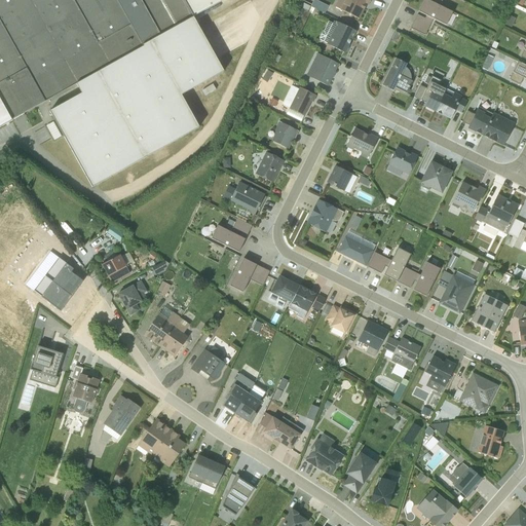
[(0,0),(0,96),(13,119),(74,85),(193,22),(191,19),(224,0),(0,0)]
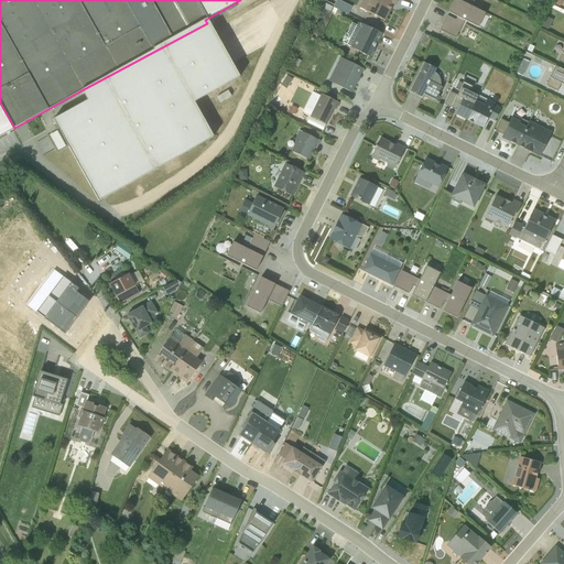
[(336,0),(332,8),(336,10),(347,15),(350,8),(336,0)]
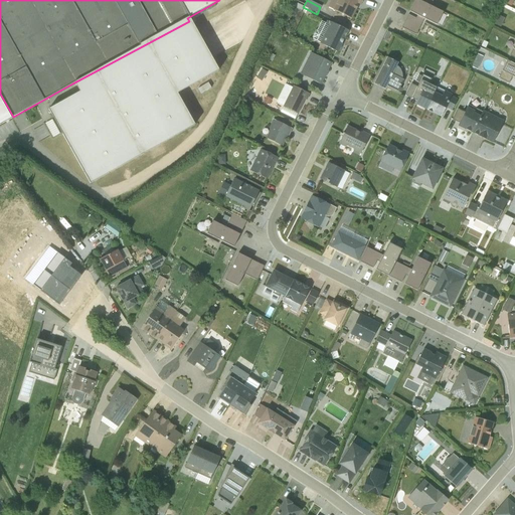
[(330,0),(327,7),(338,13),(339,16),(342,18),(345,17),(351,20),(358,6),(359,7),(362,0),(330,0)]
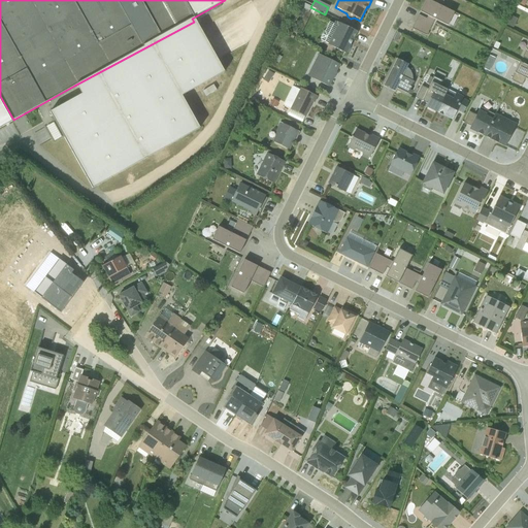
[(427,0),(425,0),(420,12),(427,17),(426,20),(418,15),(411,29),(425,36),(433,20),(447,26),(453,13),(440,6),(427,0)]
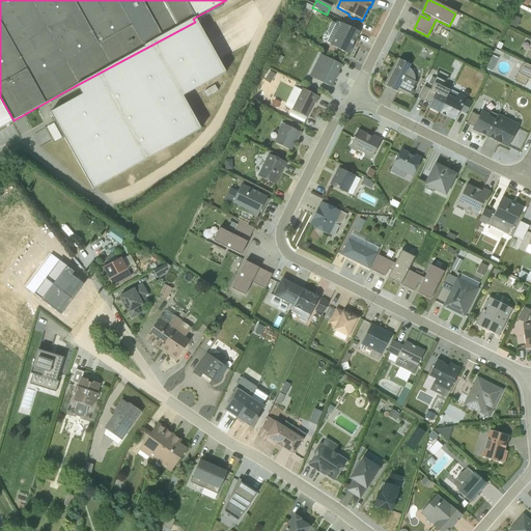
[(314,15),(316,9),(312,7),(303,3),(301,8),(314,15)]
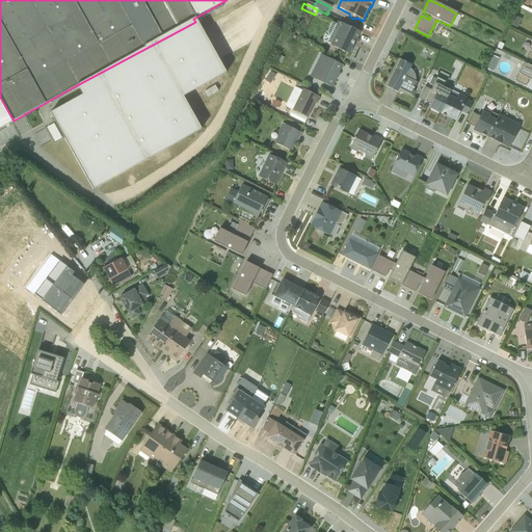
[(520,20),(513,17),(509,26),(516,29),(520,20)]
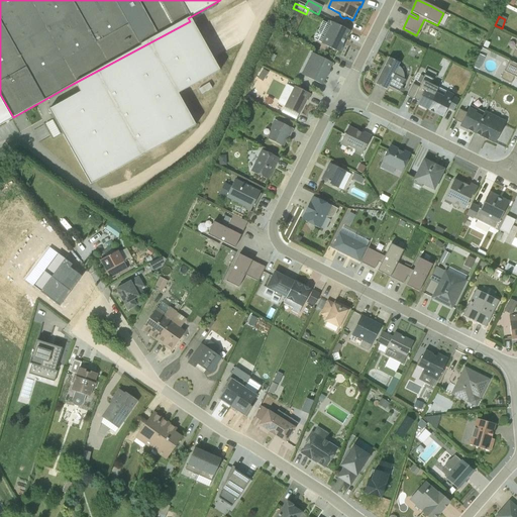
[(79,93),(49,109),(90,184),(196,125),(178,95),(216,71),(190,21),(73,84),(79,93)]
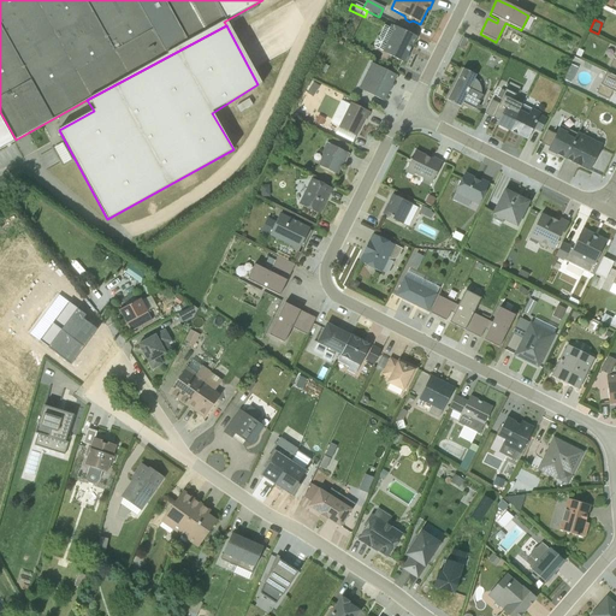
[(374,46),(373,47),(383,52),(381,53),(403,63),(408,53),(410,48),(412,48),(416,37),(394,27),(392,30),(384,25),(378,37),(377,37),(373,46),(374,46)]
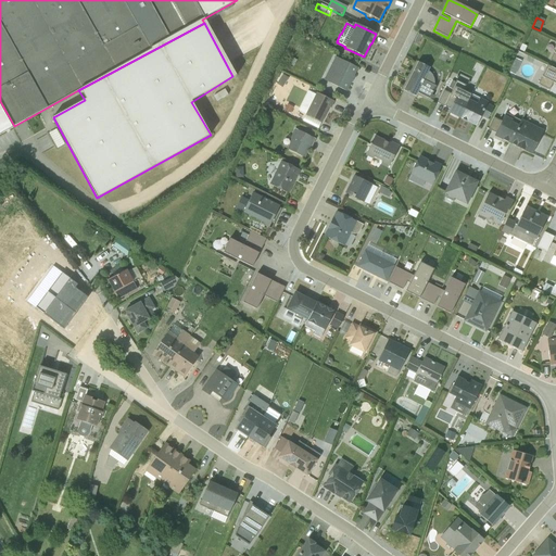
[(357,68),(335,57),(323,80),(346,92),(354,77),(353,77),(357,68)]
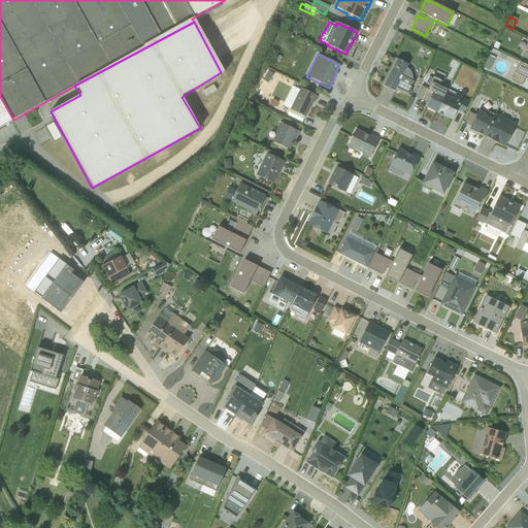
[(407,65),(396,59),(382,87),(394,92),(395,89),(407,95),(414,83),(411,81),(411,76),(409,72),(407,69),(405,68),(407,65)]
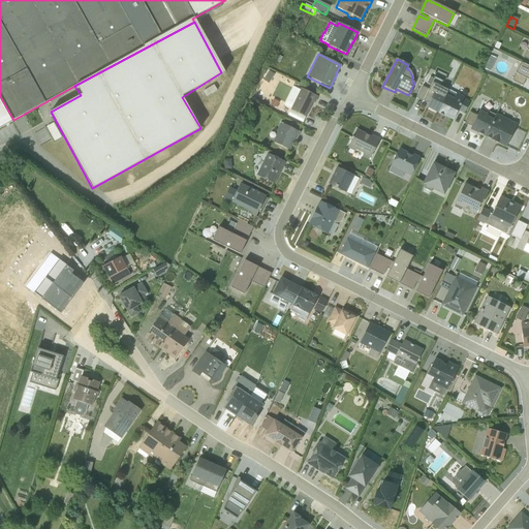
[(528,67),(520,63),(511,81),(522,86),(525,81),(528,83),(528,67)]
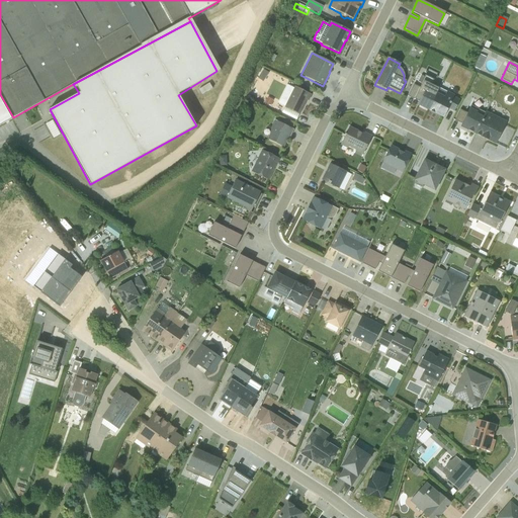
[(425,76),(424,75),(423,77),(421,76),(415,86),(413,85),(407,97),(418,102),(417,105),(427,110),(438,89),(431,85),(433,80),(425,76)]
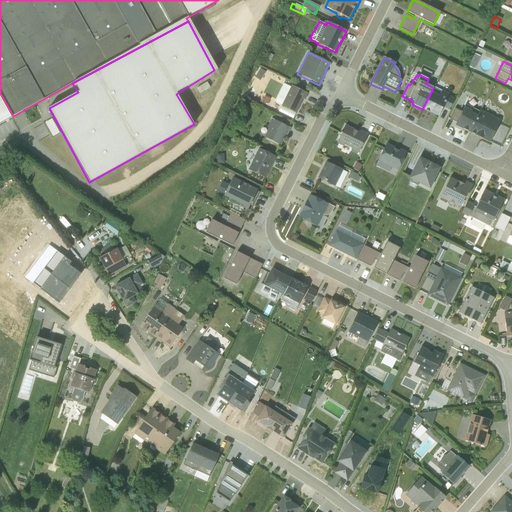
[(290,88),(282,84),(277,95),(284,99),(278,112),(292,119),(302,100),(304,101),(304,100),(307,94),(291,86),(290,88)]
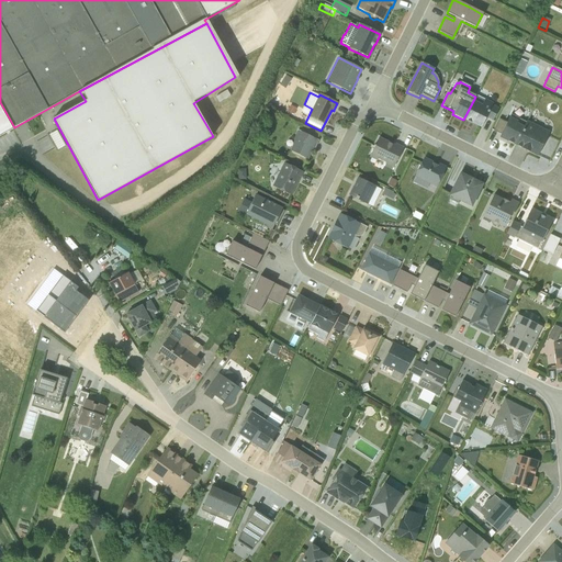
[(475,97),(463,120),(480,128),(485,119),(492,122),(498,109),(492,105),(493,103),(475,96),(475,97)]
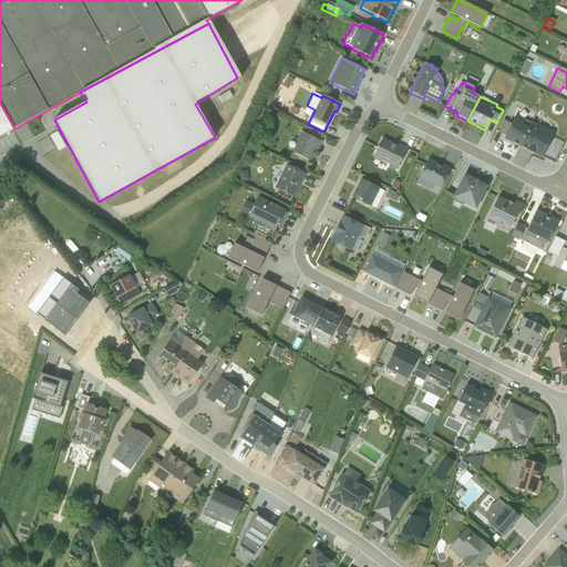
[(298,110),(292,106),(289,113),(296,116),(298,110)]
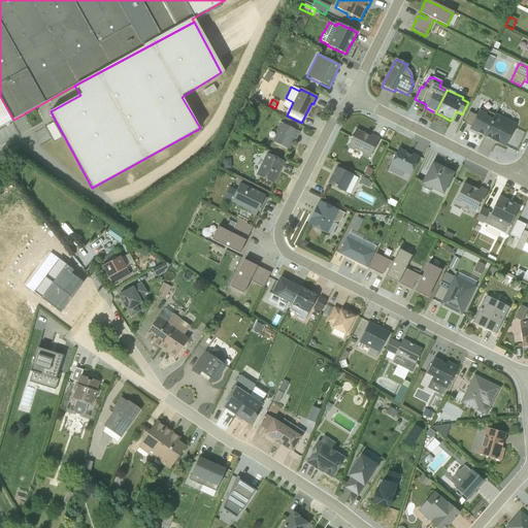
[(251,111),(255,117),(260,111),(255,106),(251,111)]
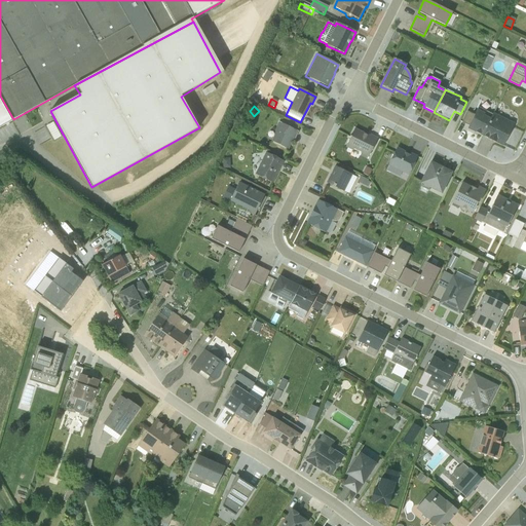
[(482,137),(490,119),(483,115),(485,112),(485,111),(478,108),(474,115),(466,111),(460,122),(474,129),(473,132),(473,133),(482,137)]
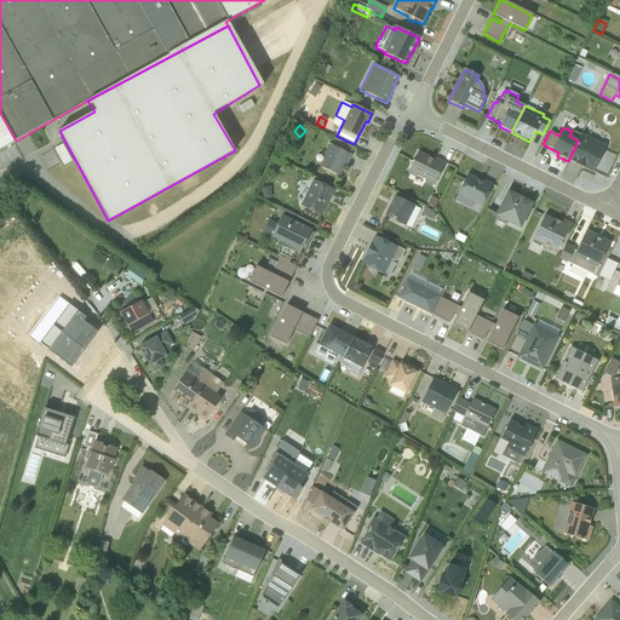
[(579,138),(568,161),(592,172),(604,147),(581,135),(579,138)]
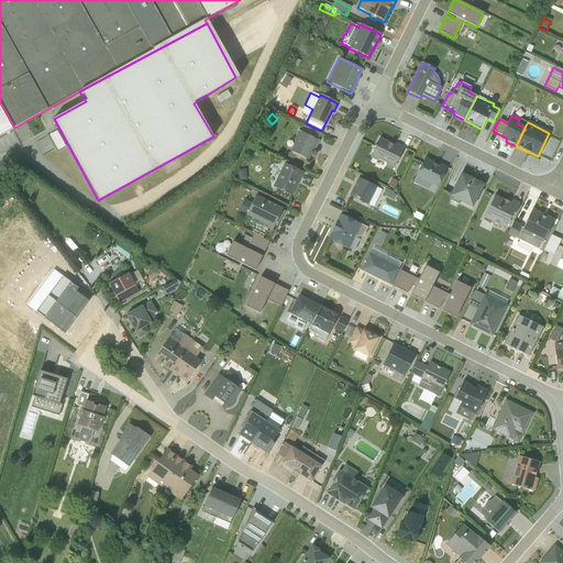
[(310,157),(319,141),(297,131),(291,148),(289,152),(308,161),(310,157)]
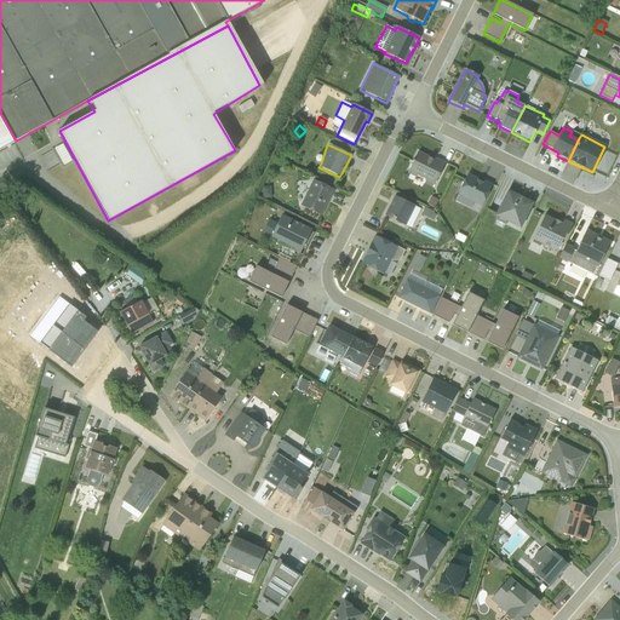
[(417,153),(406,173),(415,178),(417,176),(424,181),(423,184),(431,189),(445,164),(435,159),(434,161),(417,153)]
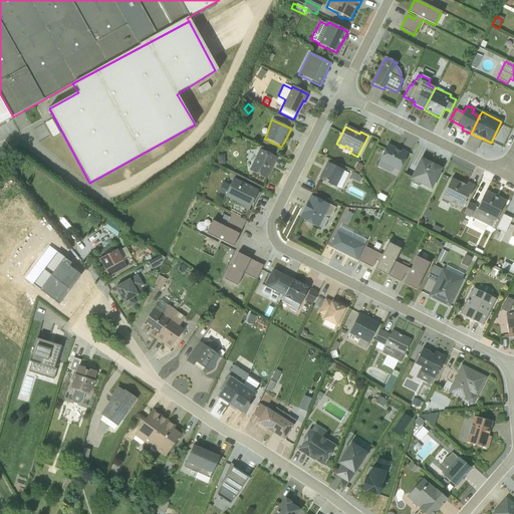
[(378,162),(399,172),(408,154),(401,150),(400,151),(387,145),(378,162)]
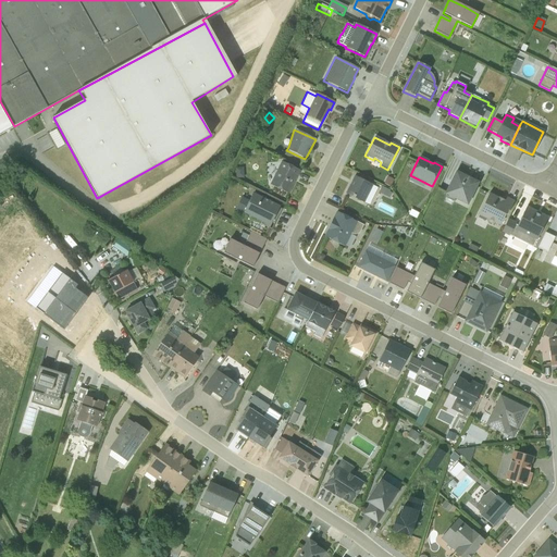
[(288,195),(300,171),(281,162),(269,185),(288,195)]
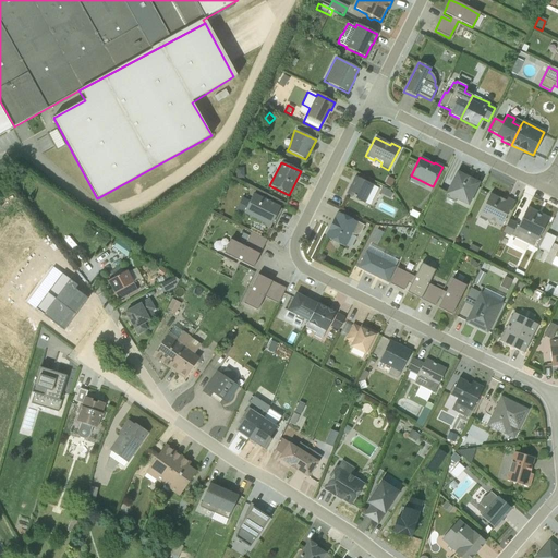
[(468,206),(480,183),(478,183),(456,171),(445,194),(446,196),(445,198),(455,203),(456,201),(468,206)]
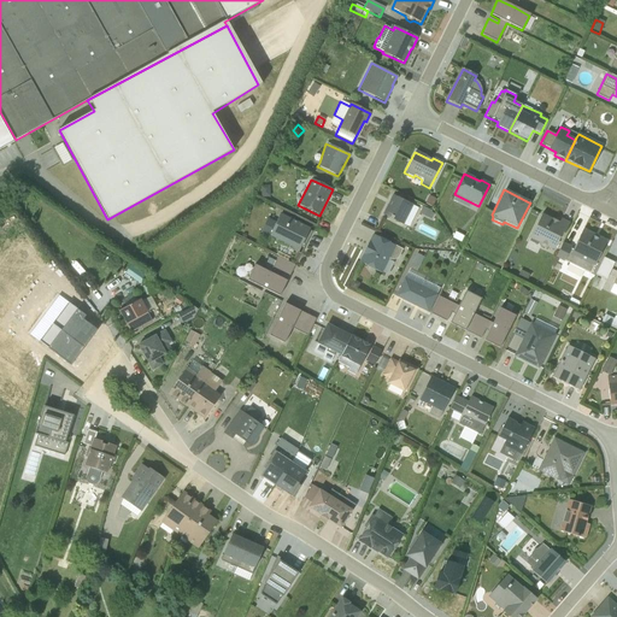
[(392,195),(382,215),(394,221),(394,223),(400,224),(407,228),(418,209),(392,195)]
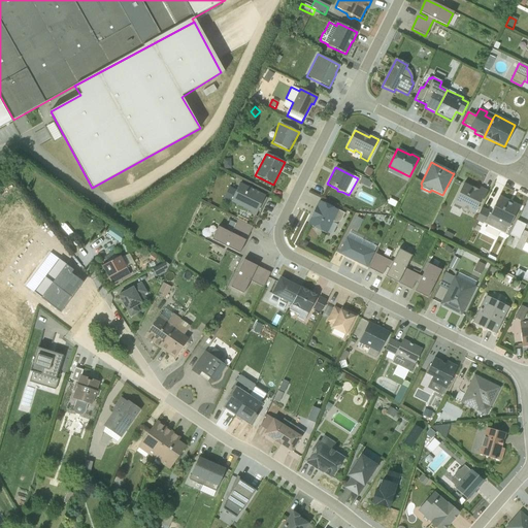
[(372,171),(366,168),(363,174),(369,177),(372,171)]
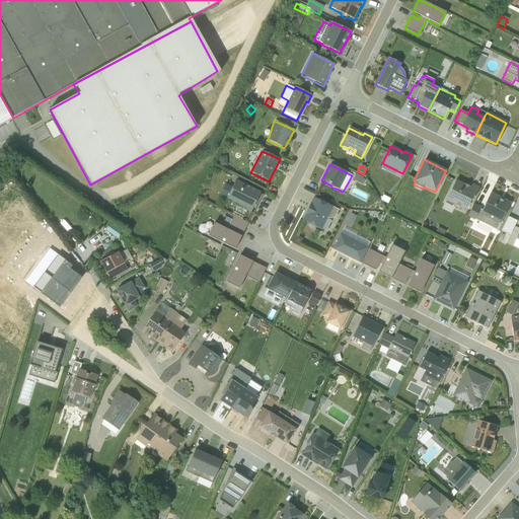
[(363,177),(355,174),(352,180),(363,186),(365,180),(362,179),(363,177)]
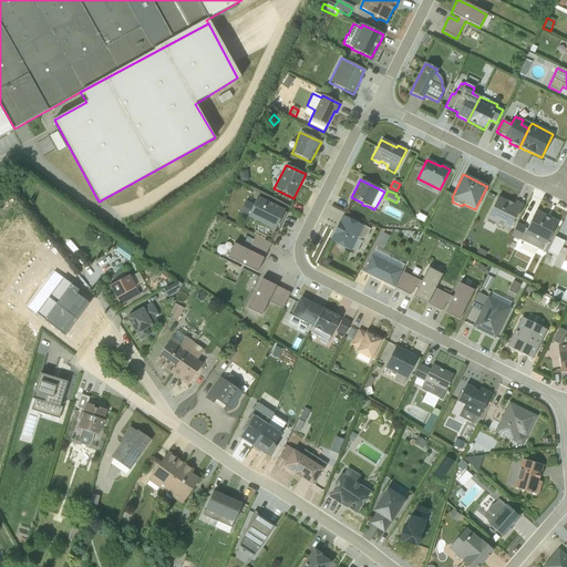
[(257,197),(247,217),(267,227),(266,229),(276,234),(286,214),(284,213),(285,210),(257,197)]
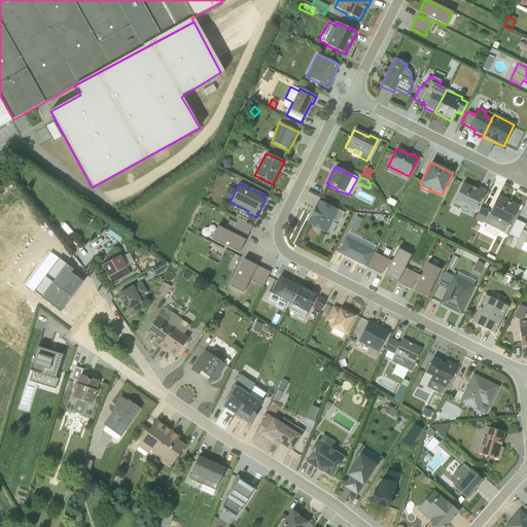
[(452,204),(459,207),(459,208),(461,211),(464,212),(467,212),(472,214),(478,203),(479,204),(486,190),(479,187),(477,190),(461,183),(452,204)]
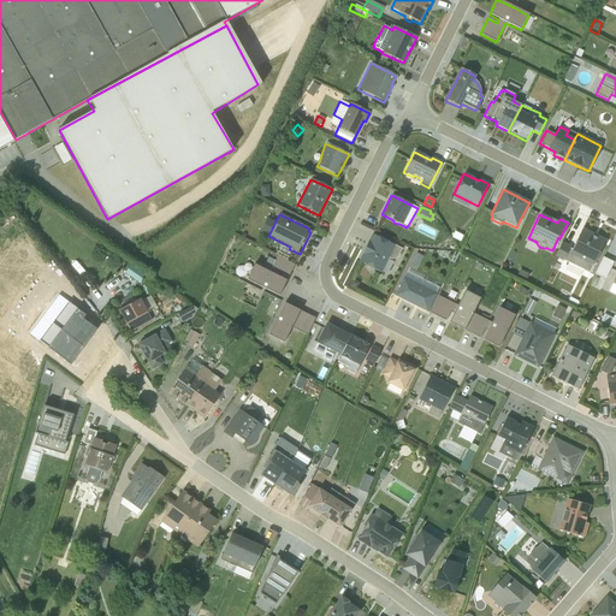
[(592,266),(605,241),(581,230),(572,249),(569,249),(570,247),(561,243),(554,258),(563,261),(588,273),(592,266)]
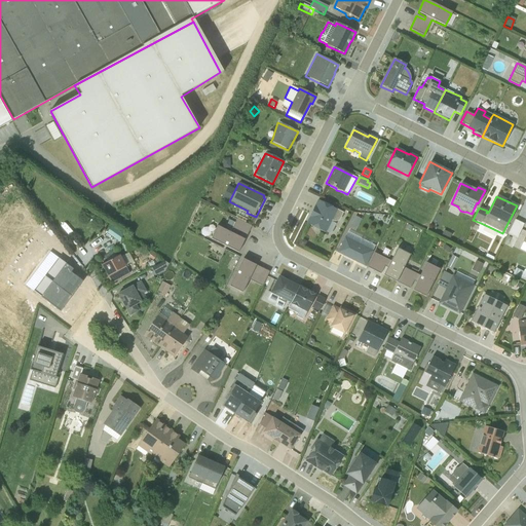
[(317,200),(305,224),(325,233),(331,222),(335,222),(337,221),(338,220),(342,213),(317,200)]
